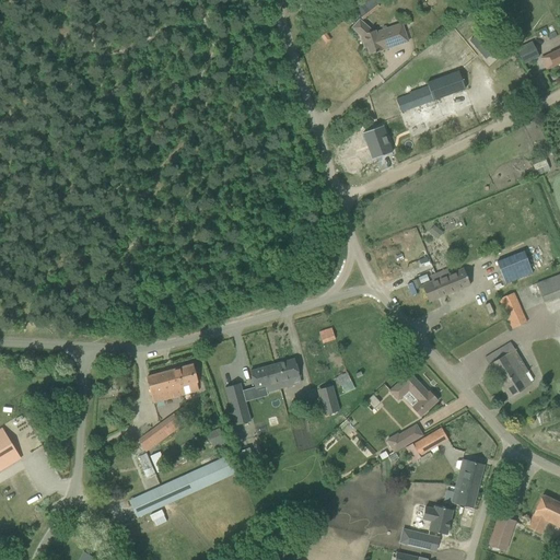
[(373,0),(366,0),(354,10),(361,18),(377,6),(374,1),(373,0)]
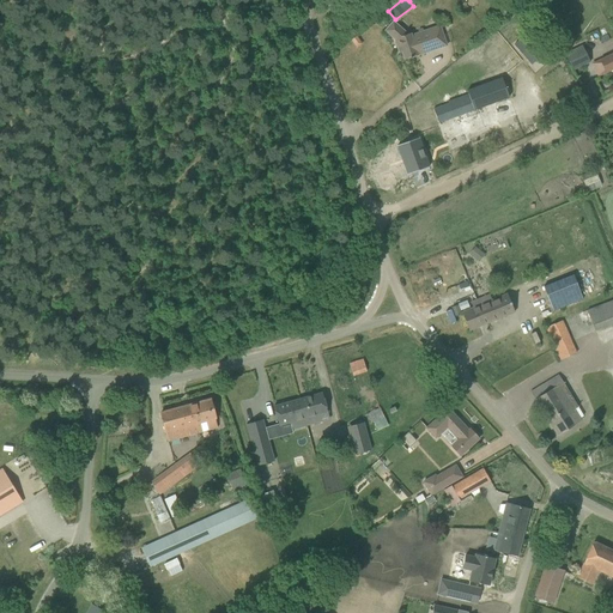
[(394,22),(386,31),(395,38),(398,48),(401,48),(405,60),(419,55),(418,54),(434,49),(435,50),(447,46),(443,34),(431,37),(428,30),(412,35),(411,34),(405,35),(402,34),(405,31),(394,22)]
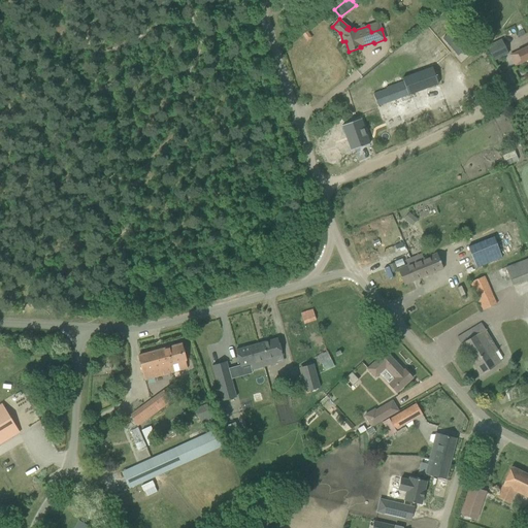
[(443,39),(458,56),(472,41),(458,26),(443,39)]
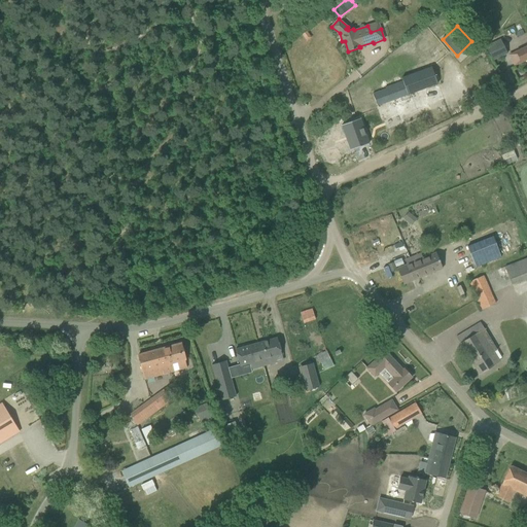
[(500,39),(486,46),(493,61),(506,54),(500,39)]
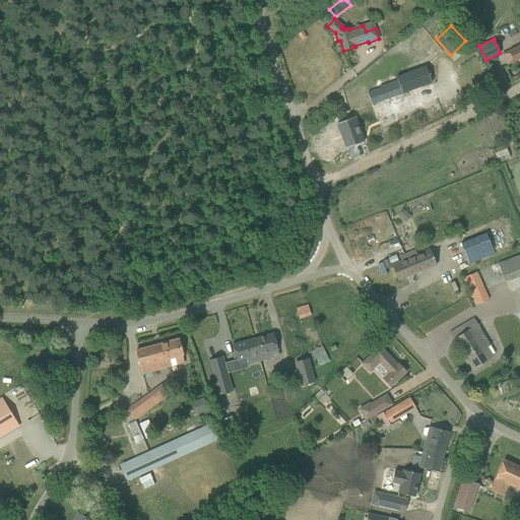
[(519,45),(509,51),(514,62),(519,58),(519,45)]
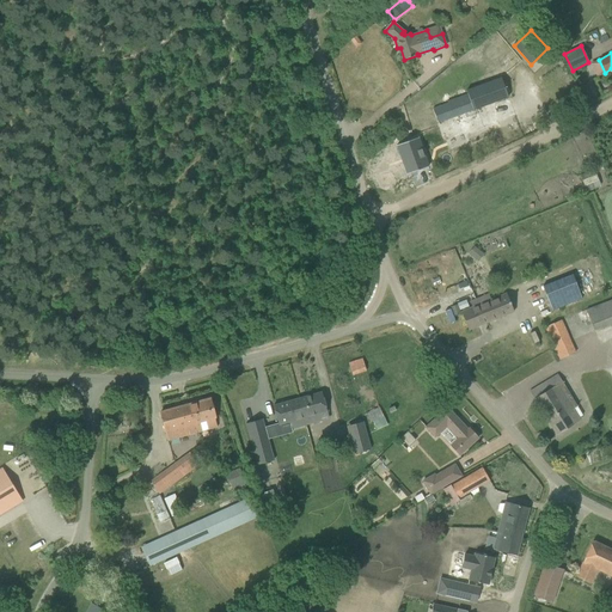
[(448,103),(433,109),(436,120),(438,124),(439,123),(438,123),(508,97),(501,78),(466,91),(467,93),(447,102),(448,103)]
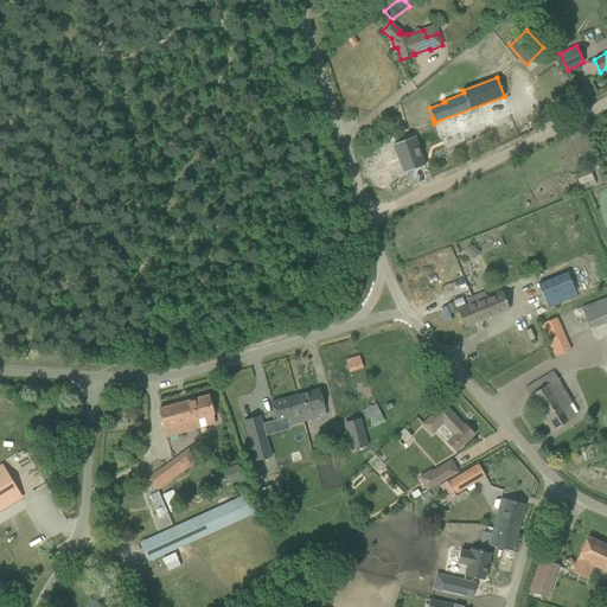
[(395,147),(393,147),(395,154),(397,154),(404,173),(426,165),(415,136),(394,145),(395,147)]
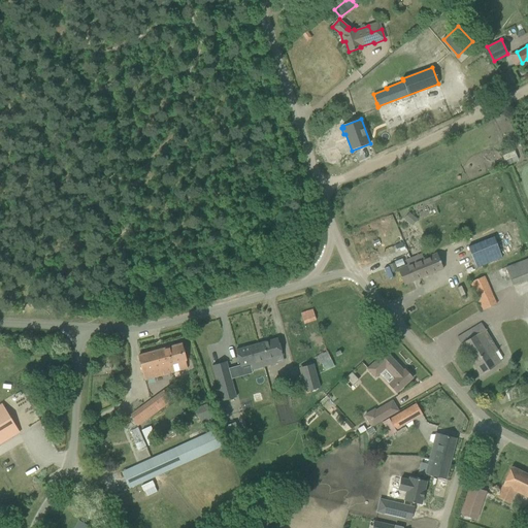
[(432,205),(419,210),(422,217),(435,211),(432,205)]
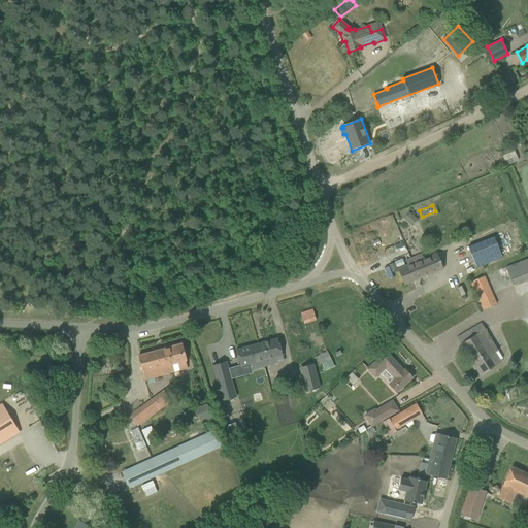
[(403,219),(413,226),(418,220),(408,212),(403,219)]
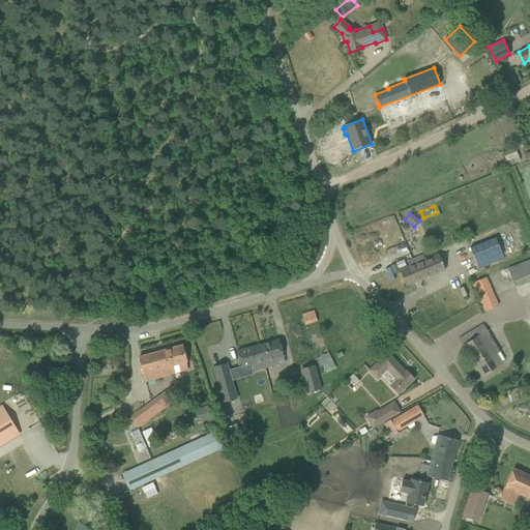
[(398,222),(369,233),(375,248),(404,237),(398,222)]
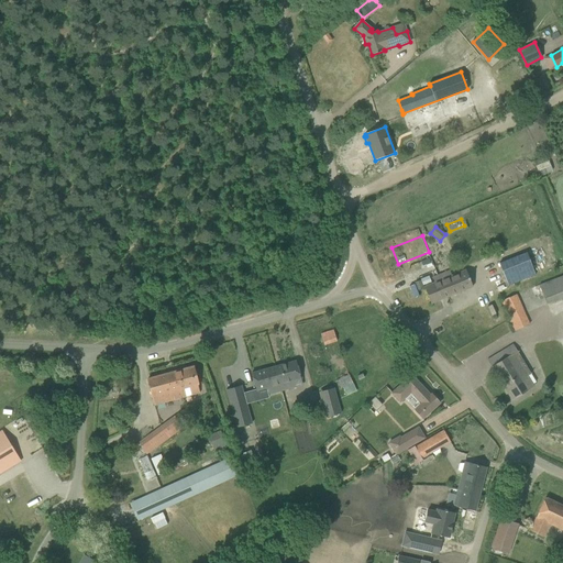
[(551,236),(540,240),(545,260),(558,255),(551,236)]
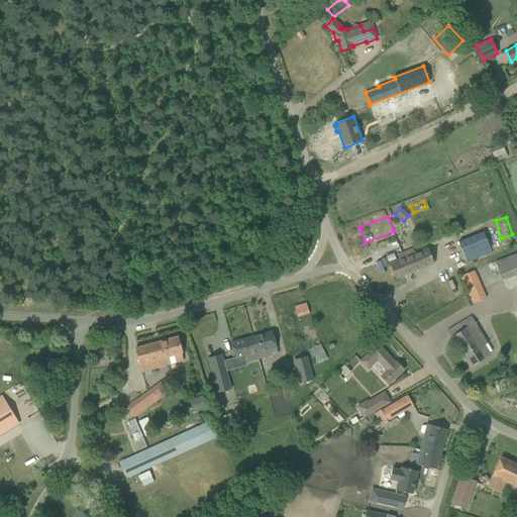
[(458,242),(467,263),(492,252),(484,232),(458,242)]
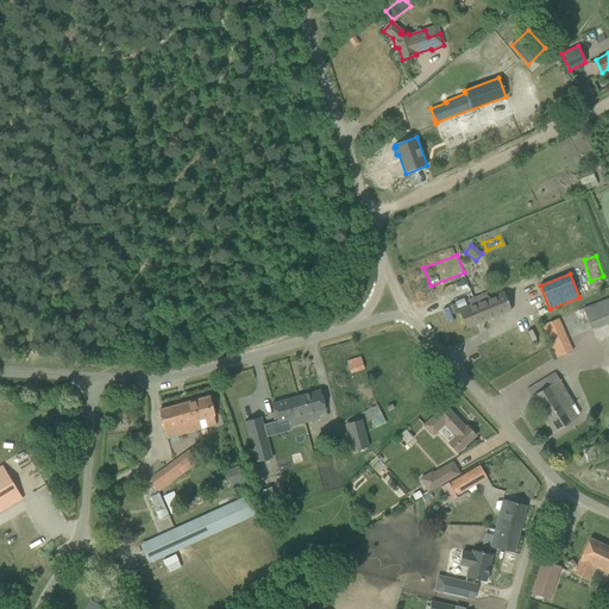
[(473,297),(483,321),(512,311),(504,292),(489,299),(487,293),(473,297)]
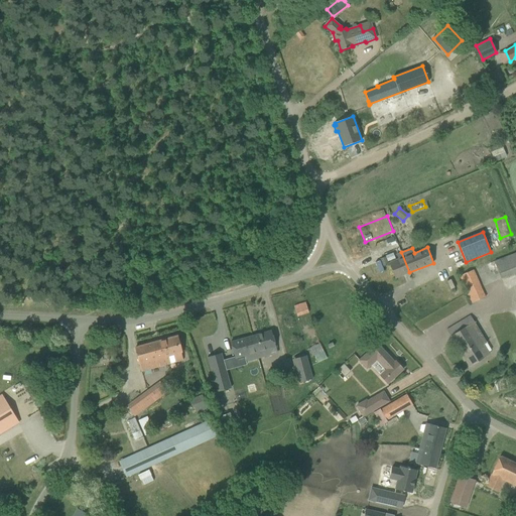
[(389,263),(395,278),(409,272),(401,252),(397,254),(398,259),(389,263)]
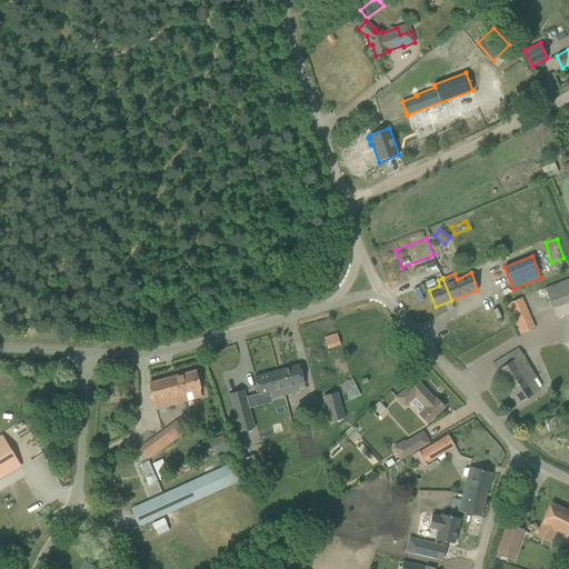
[(568,279),(545,289),(552,307),(568,300),(568,279)]
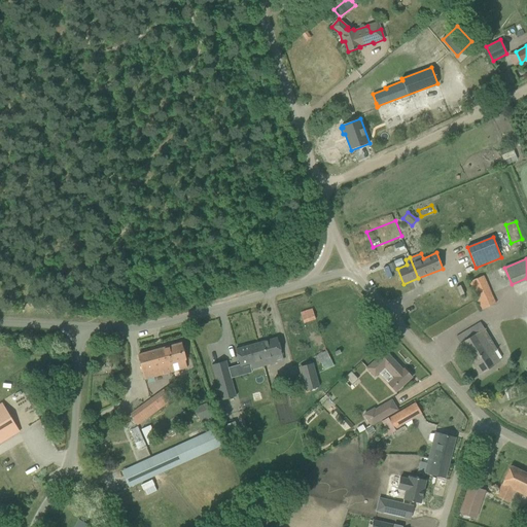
[(394,261),(388,265),(390,272),(396,270),(394,261)]
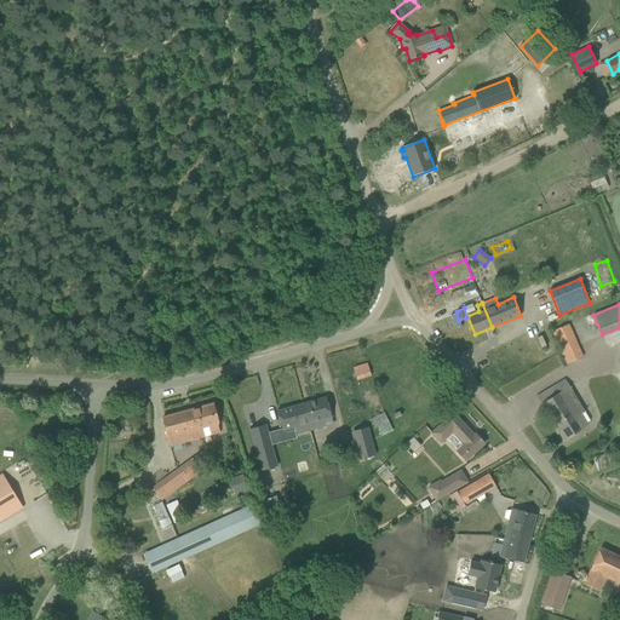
[(569,325),(551,332),(566,365),(584,357),(569,325)]
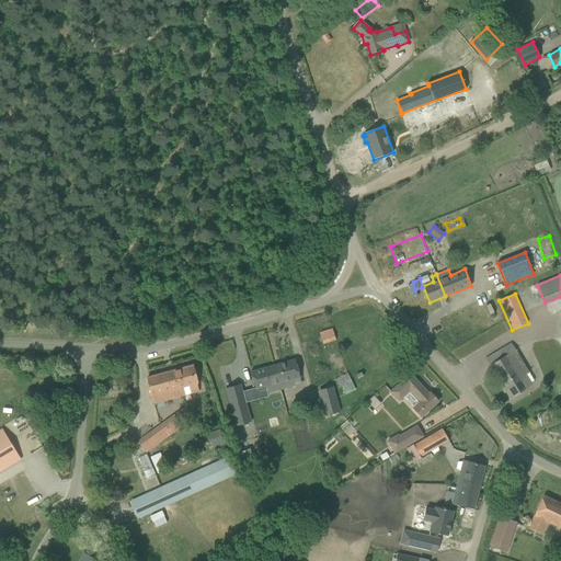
[(320,333),(323,343),(335,340),(332,329),(320,333)]
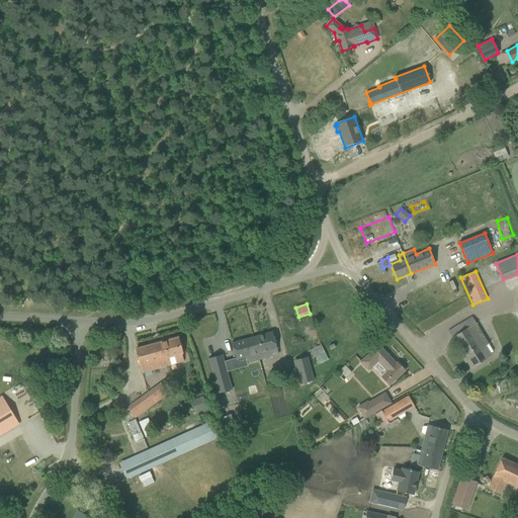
[(448,331),(471,367),(491,355),(486,346),(489,344),(471,317),(448,331)]
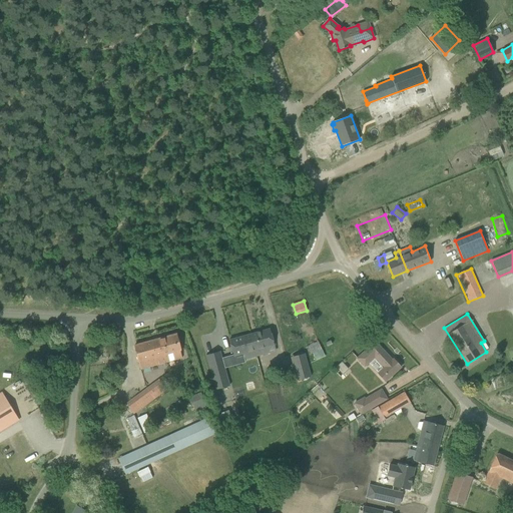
[(270,329),(249,334),(255,357),(269,353),(268,347),(275,345),(270,329)]
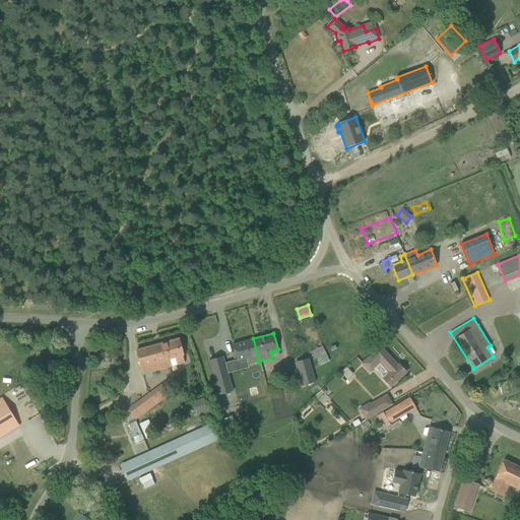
[(136,350),(143,375),(185,363),(183,356),(184,356),(179,338),(136,350)]
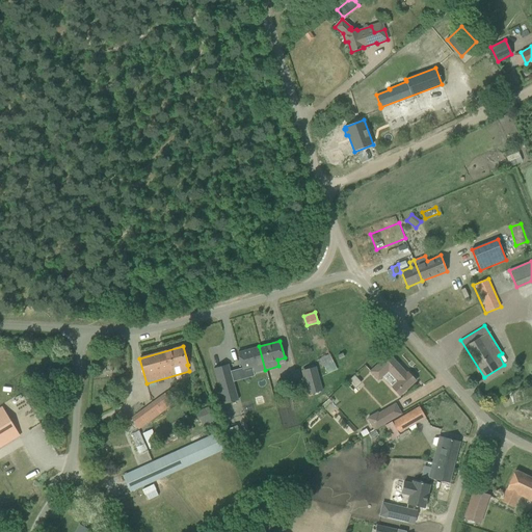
[(259,346),(238,352),(242,369),(253,367),(254,371),(258,370),(258,372),(265,370),(259,346)]
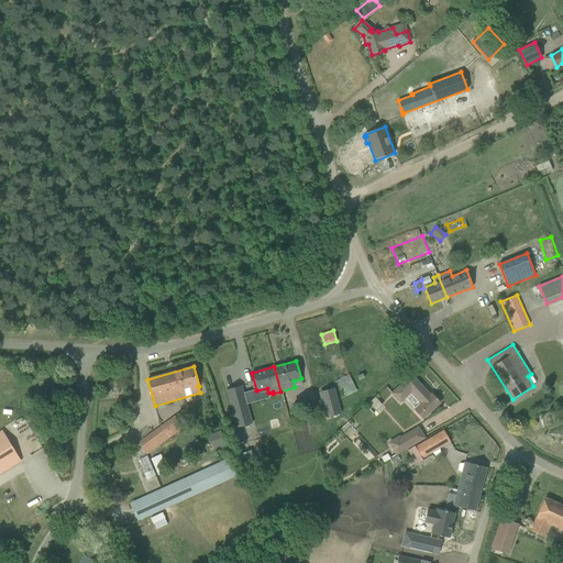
[(403,383),(392,393),(400,401),(411,392),(422,404),(415,410),(422,419),(441,403),(432,394),(431,395),(410,373),(401,382),(403,383)]
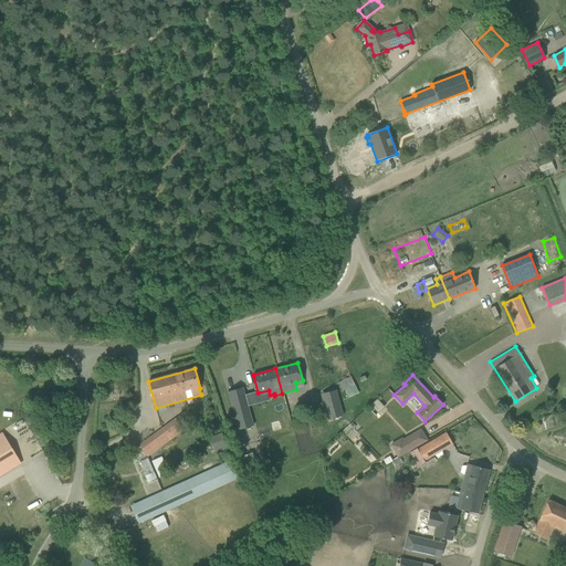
[(339,383),(343,390),(355,385),(352,377),(339,383)]
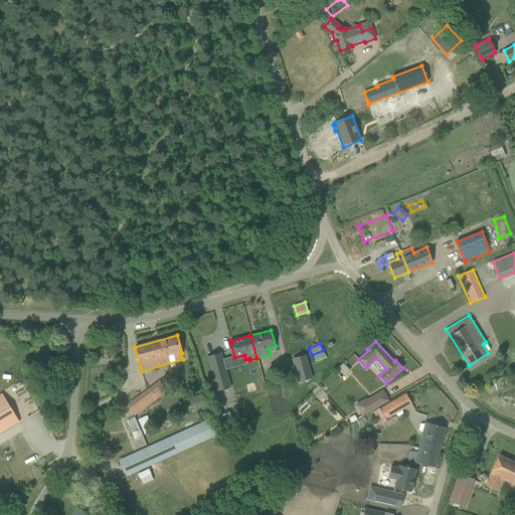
[(207,356),(217,390),(229,387),(220,353),(207,356)]
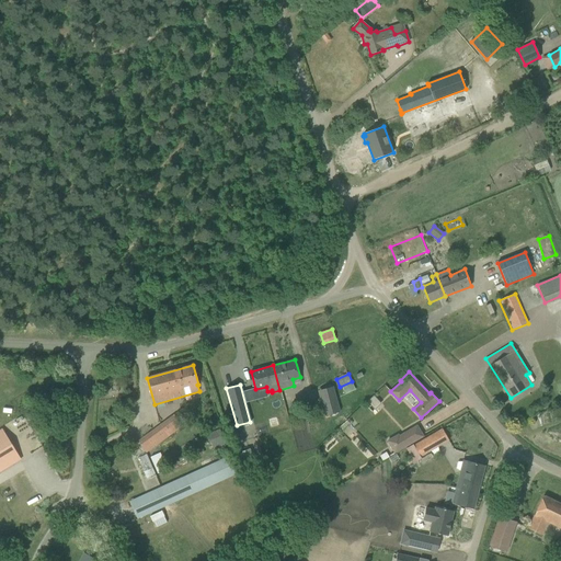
[(335,393),(320,397),(325,415),(340,412),(335,393)]
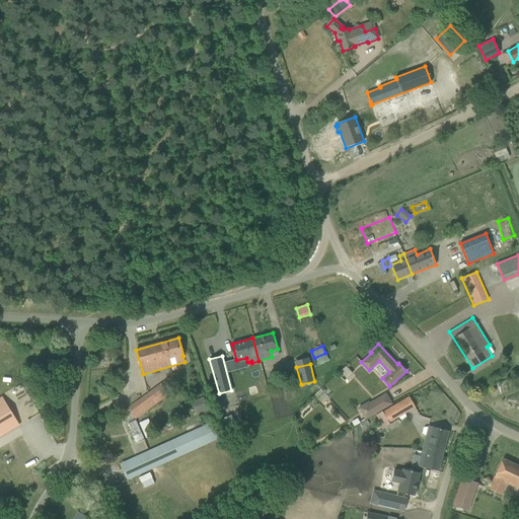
[(350,370),(346,366),(340,372),(344,376),(345,375),(350,370)]
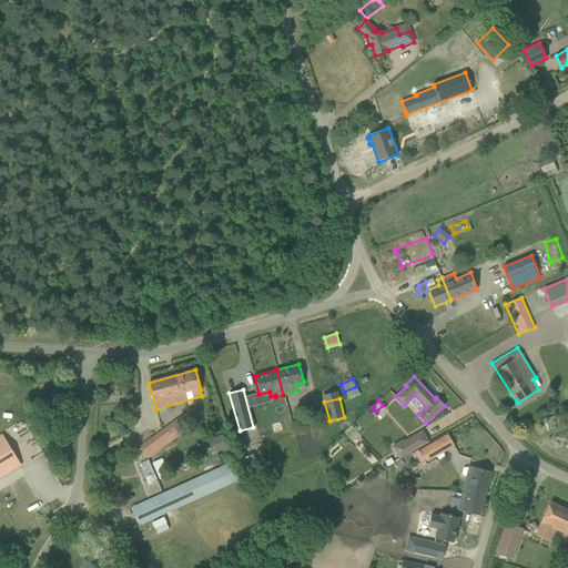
[(140,447),(149,458),(184,432),(176,421),(140,447)]
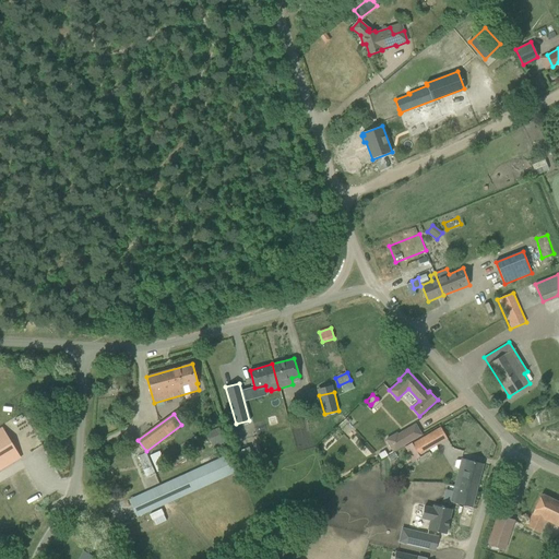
[(396,433),(387,439),(393,451),(421,435),(415,425),(397,436),(396,433)]
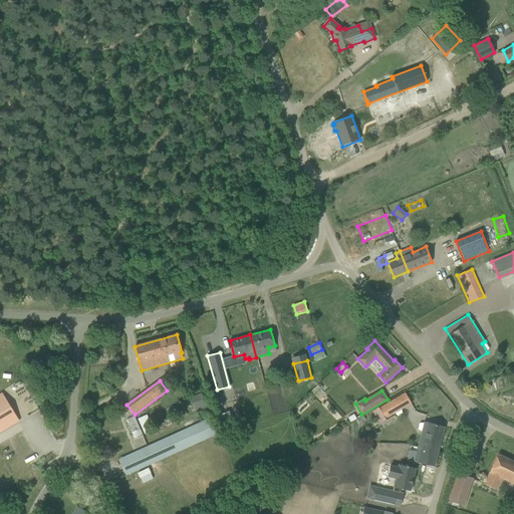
[(379,408),(389,424),(405,414),(402,409),(412,404),(406,393),(379,408)]
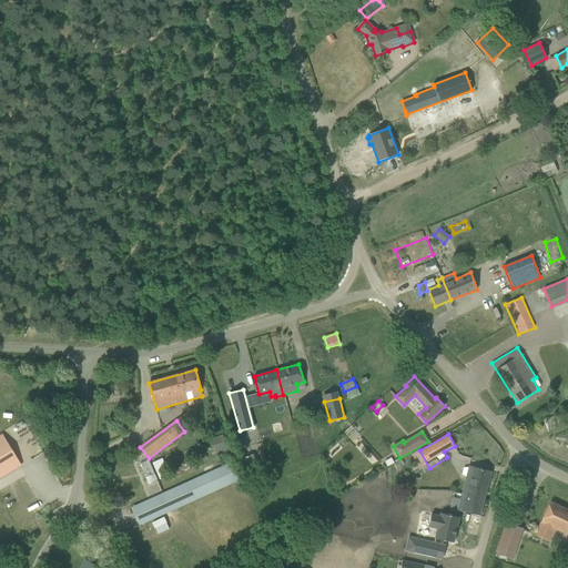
[(222,435),(210,439),(216,456),(229,450),(222,435)]
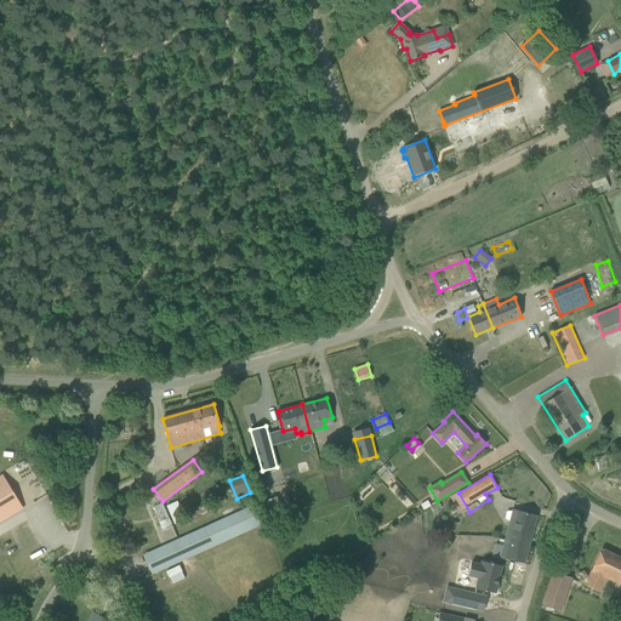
[(0,522),(15,513),(0,490),(0,522)]
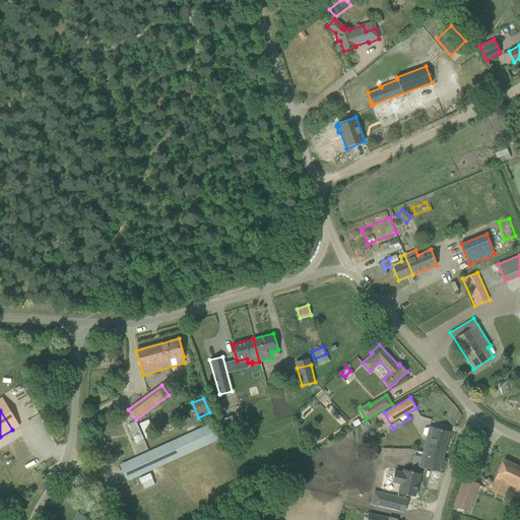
[(144,440),(135,420),(127,425),(136,444),(144,440)]
